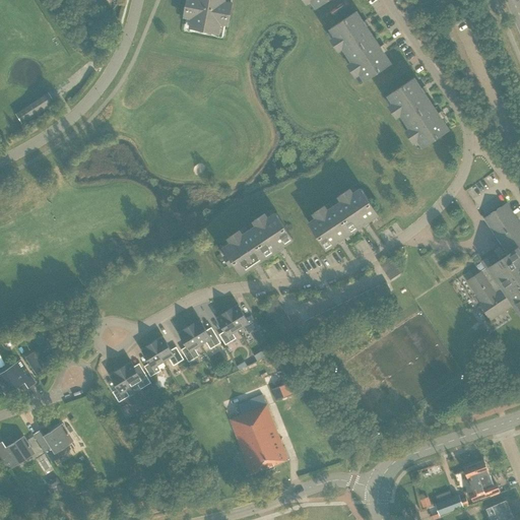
[(226,21),(228,22),(232,2),(225,1),(224,0),(189,0),(187,14),(189,14),(186,28),(192,29),(199,28),(205,31),(211,31),(217,35),(223,36),(226,21)]
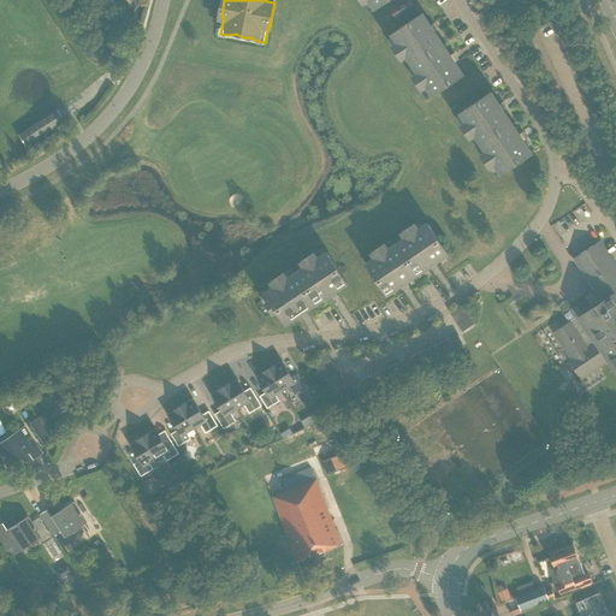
[(439,29),(434,23),(431,25),(422,13),(392,33),(398,42),(392,47),(401,59),(407,54),(413,64),(443,43),(434,31),(439,29)]
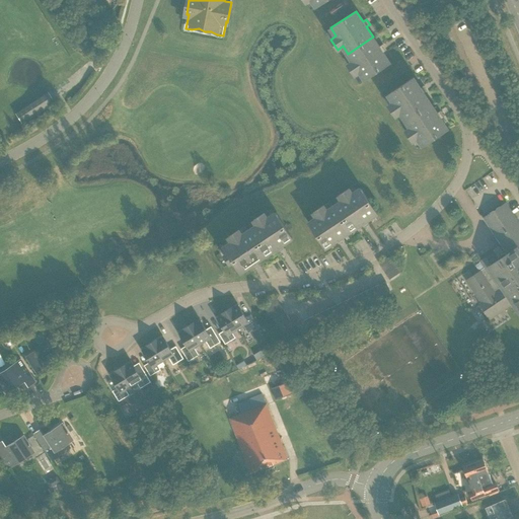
[(360,71),(365,79),(390,63),(383,52),(386,50),(383,45),(379,47),(373,36),(348,54),(353,61),(348,65),(355,75),(360,71)]
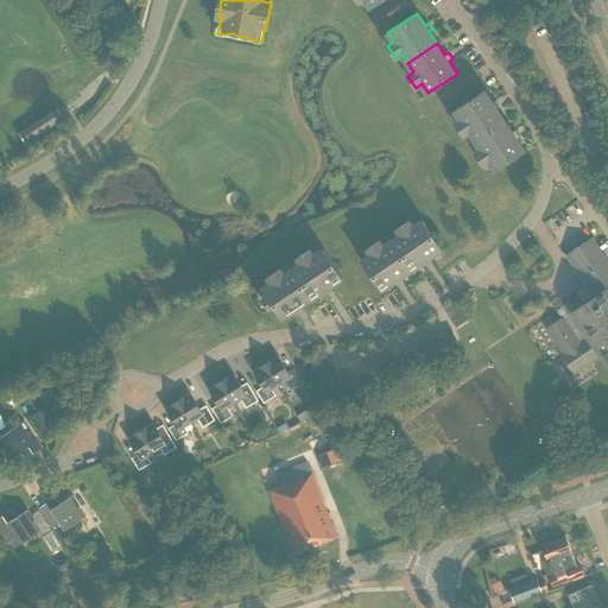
[(500,106),(496,100),(493,103),(485,90),(455,111),(461,120),(455,124),(463,135),(469,132),(475,140),(505,121),(496,109),(500,106)]
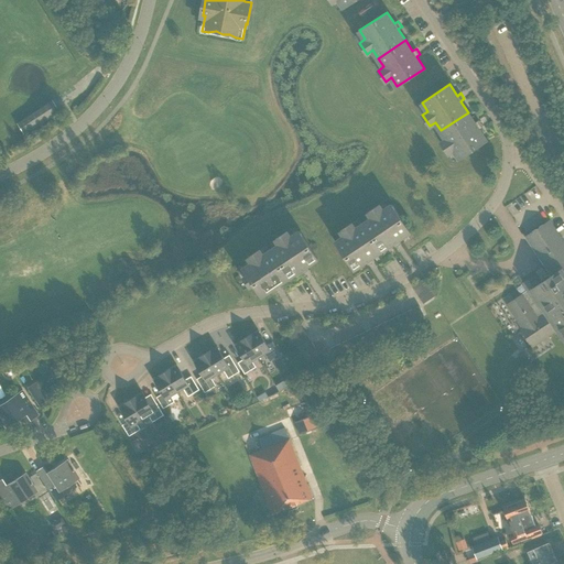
[(58,110),(52,100),(17,122),(23,133),(58,110)]
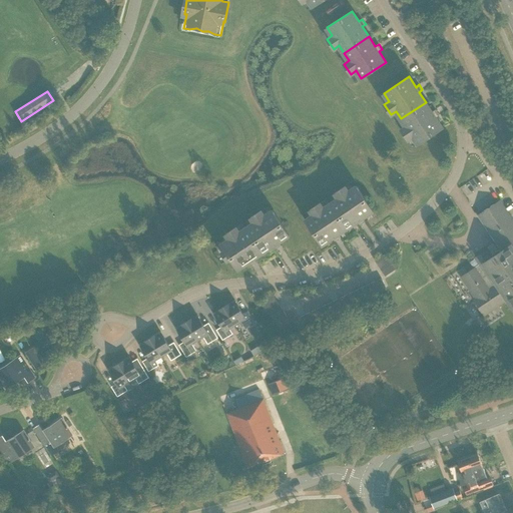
[(413,136),(418,144),(443,127),(436,117),(439,114),(436,109),(432,112),(426,102),(401,118),(406,126),(401,129),(408,139),(413,136)]
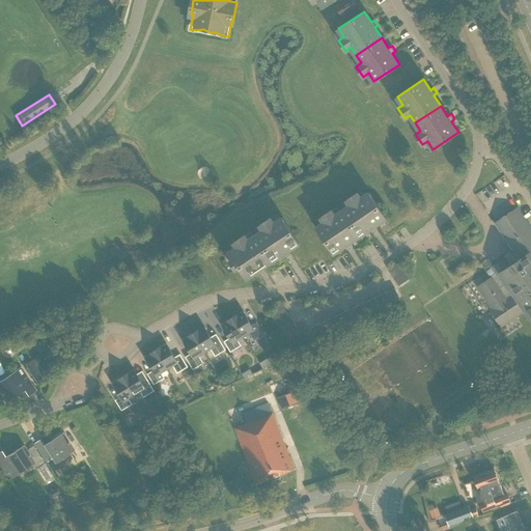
[(386,218),(369,192),(361,198),(357,193),(346,199),(351,204),(342,210),(360,235),(370,228),(372,232),(378,228),(375,225),(386,218)]
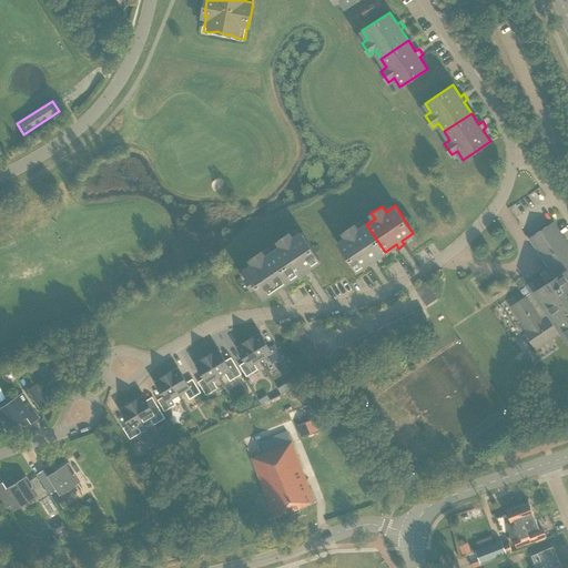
[(510,306),(527,331),(525,332),(527,335),(527,337),(531,343),(533,344),(536,347),(561,331),(567,341),(567,246),(553,223),(530,237),(556,276),(543,285),(538,277),(527,285),(531,292),(510,306)]
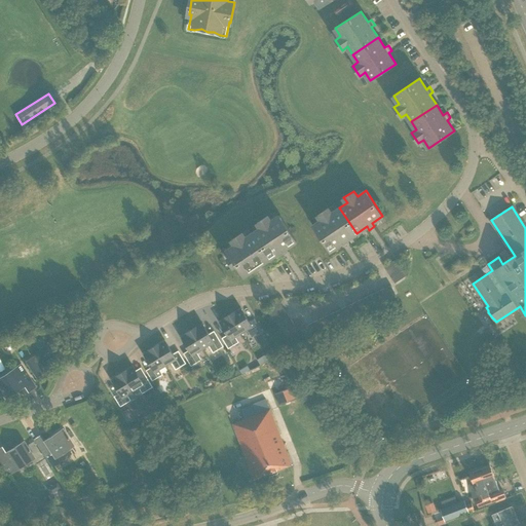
[(346,240),(357,233),(339,208),(332,213),(328,208),(317,215),(322,220),(313,225),(330,251),(341,243),(343,247),(348,243),(346,240)]
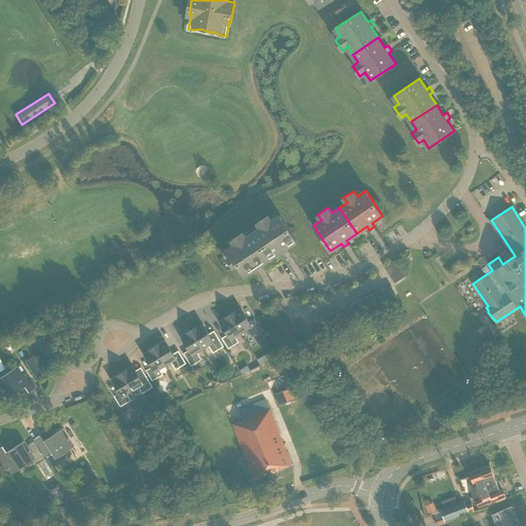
[(296,240),(279,215),(271,221),(267,216),(257,222),(261,227),(253,232),(270,258),(280,252),(283,255),(288,252),(286,248),(296,240)]
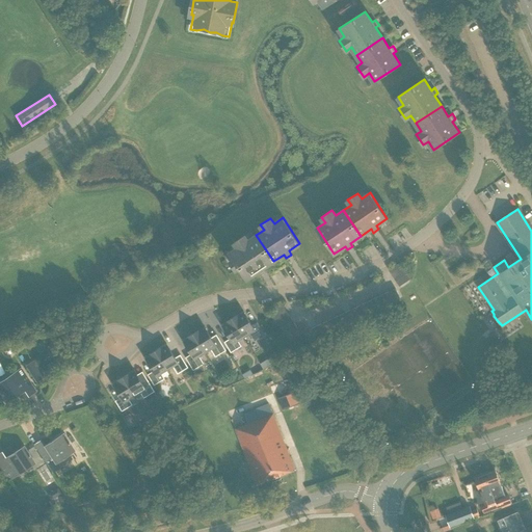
[(263,268),(273,261),(256,235),(248,240),(244,235),(235,242),(238,247),(230,254),(234,259),(230,262),(235,270),(239,267),(246,278),(258,271),(260,275),(265,271),(263,268)]
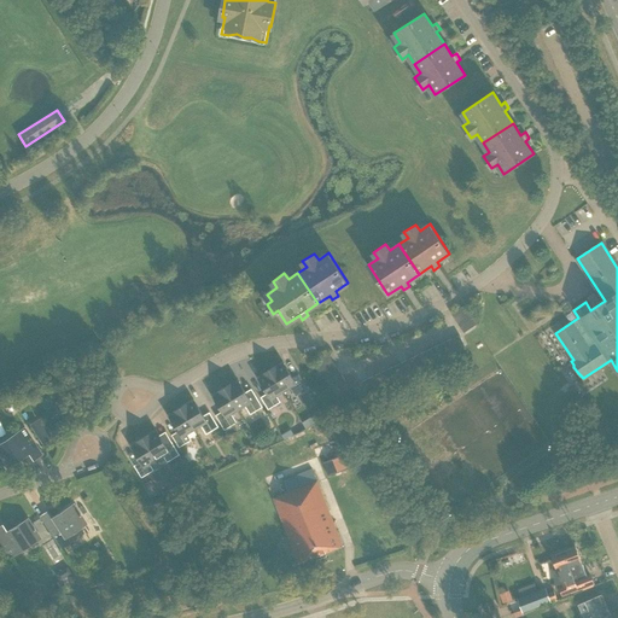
[(468,312),(465,305),(452,314),(456,320),(468,312)]
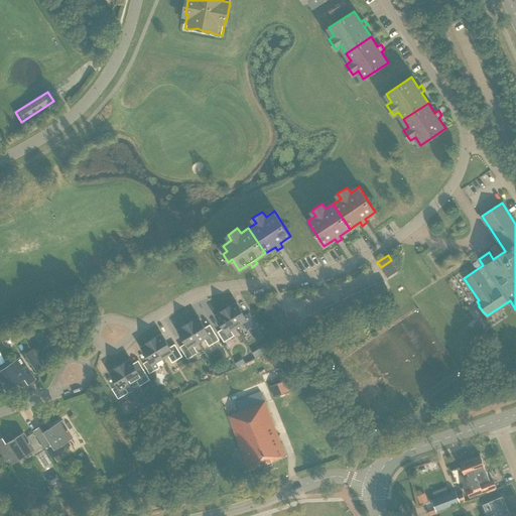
[(391,260),(381,267),(384,272),(387,270),(391,267),(394,265),(391,260)]
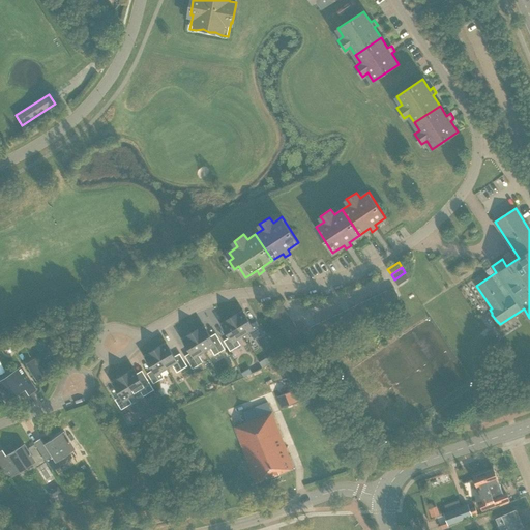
[(382,293),(388,304),(393,302),(391,298),(390,294),(388,290),(382,293)]
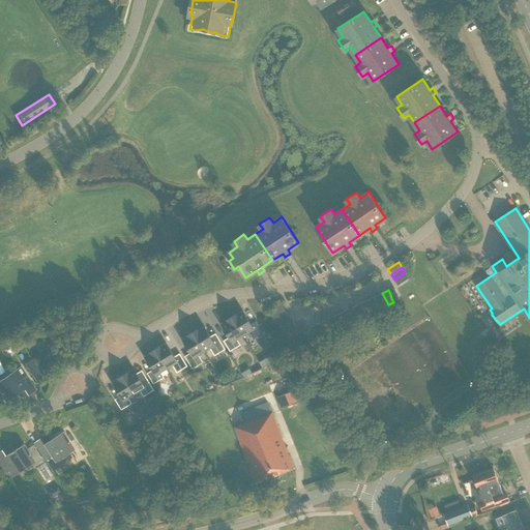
[(377,295),(383,307),(388,304),(382,293),(377,295)]
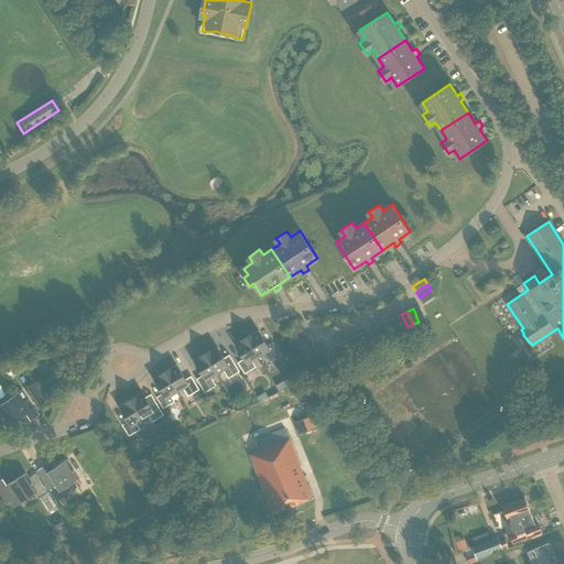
[(396,317),(401,329),(408,327),(401,314),(396,317)]
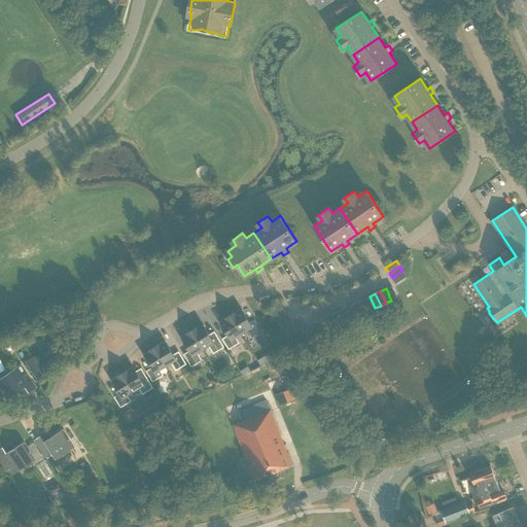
[(363,299),(370,311),(375,308),(370,296),(363,299)]
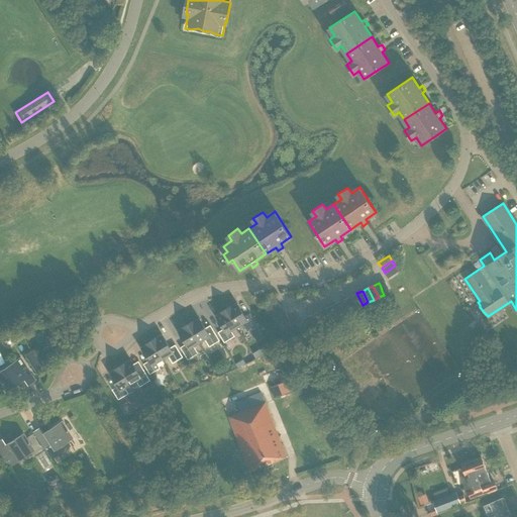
[(351,296),(356,307),(363,305),(356,293),(351,296)]
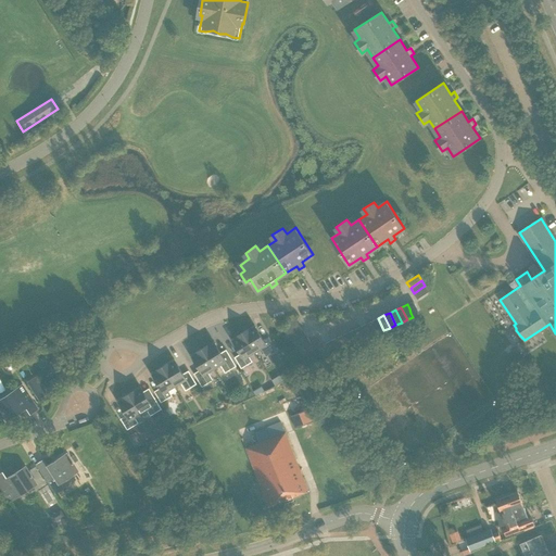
[(371,320),(378,333),(383,330),(378,318),(371,320)]
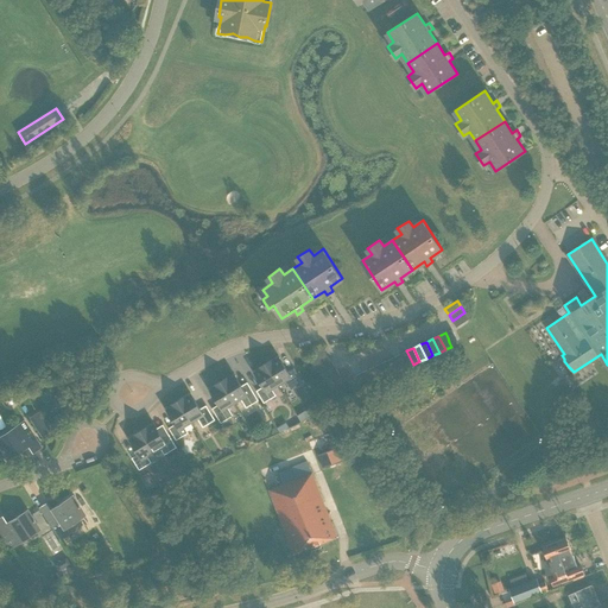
[(312,365),(328,355),(323,349),(309,359),(312,365)]
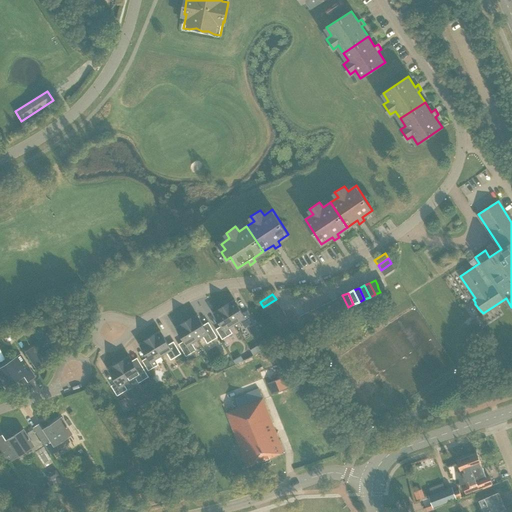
[(337,298),(343,310),(348,307),(342,295),(337,298)]
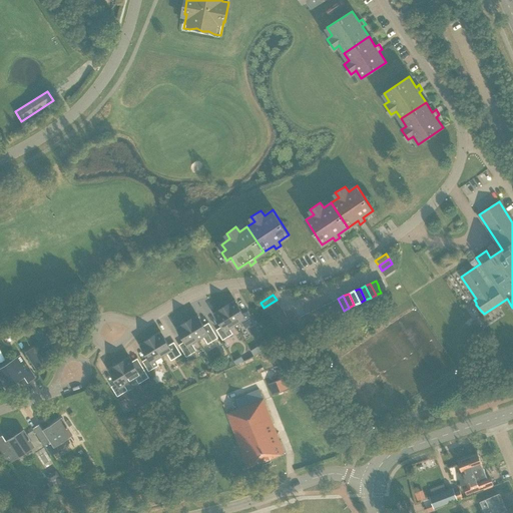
[(333,302),(338,313),(344,311),(338,299),(333,302)]
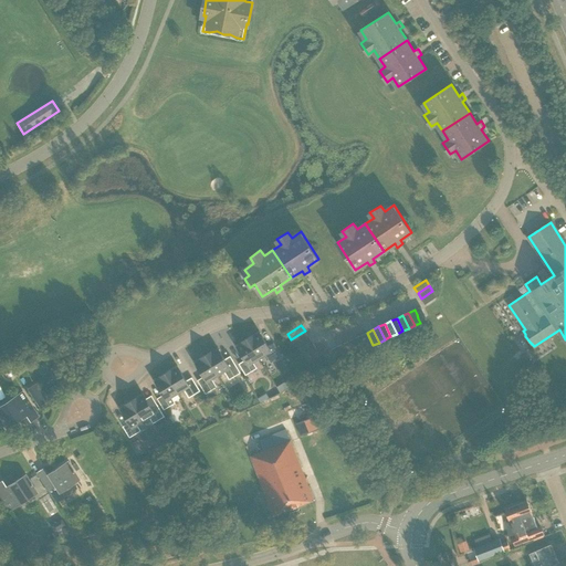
[(308,336),(305,331),(291,339),(295,346),(297,345),(296,344),(308,336)]
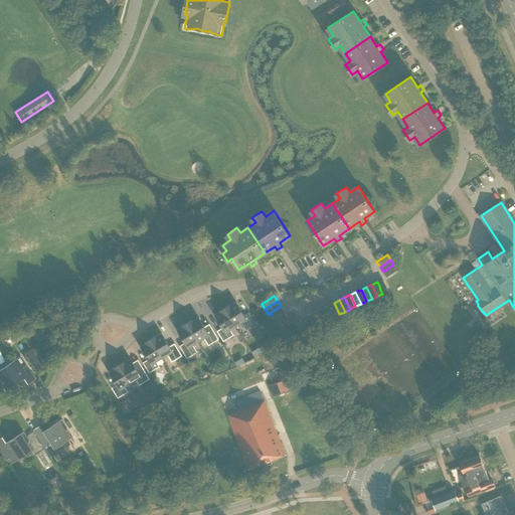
[(243,315),(236,302),(232,305),(232,304),(225,308),(236,327),(242,323),(246,330),(256,324),(249,312),(243,315)]
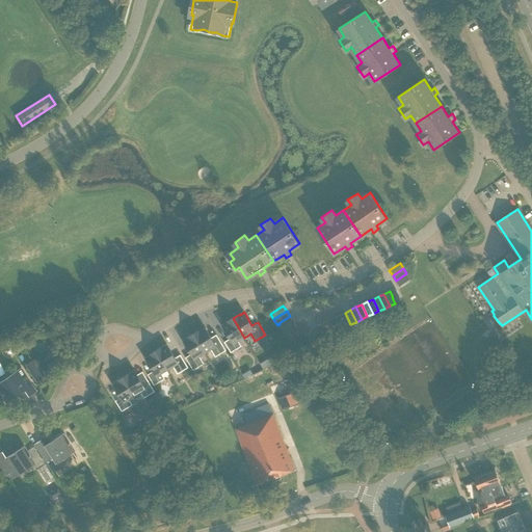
[(339,315),(345,327),(350,324),(345,313),(339,315)]
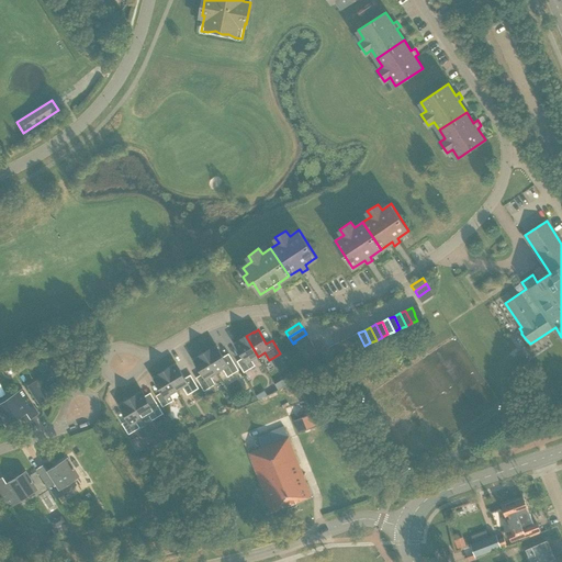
[(352,336),(358,348),(364,346),(358,333),(352,336)]
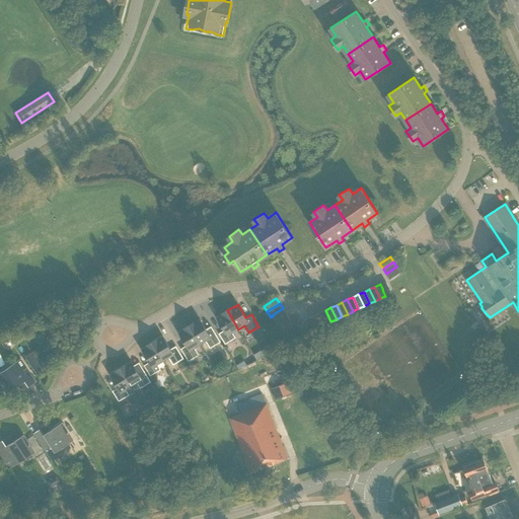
[(272,315),(273,316),(276,320),(286,313),(283,308),(272,315)]
